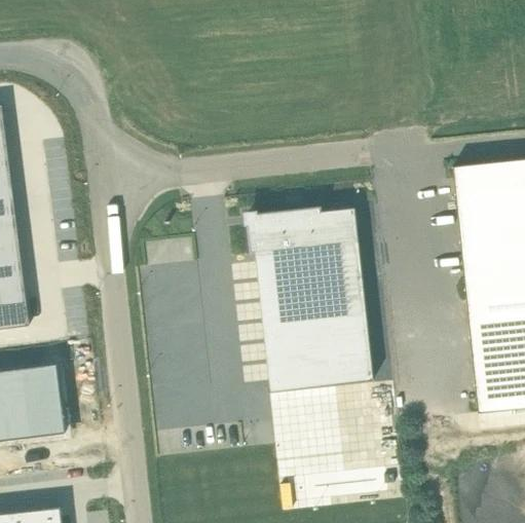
[(2,106),(0,106),(0,330),(29,327),(2,106)]
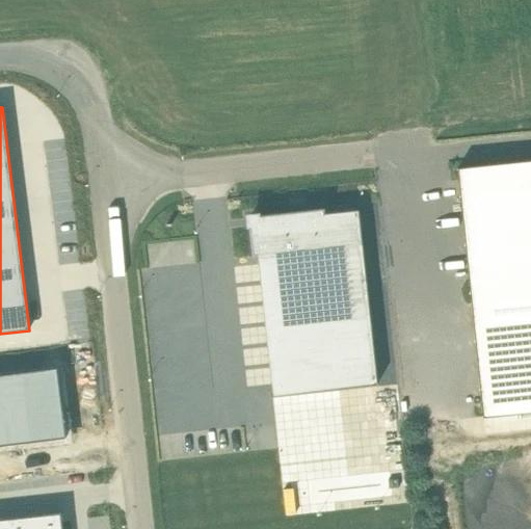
[(530,161),(457,169),(482,419),(530,414),(530,161)]
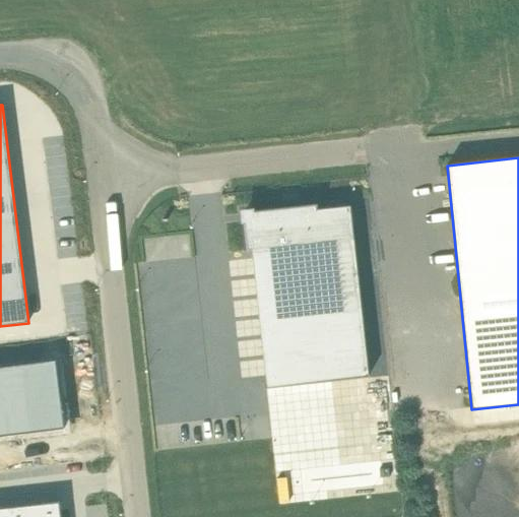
[(254,210),(252,210),(252,213),(244,214),(245,223),(244,223),(247,252),(252,252),(266,389),(369,378),(350,206),(318,210),(317,205),(254,212),(254,210)]
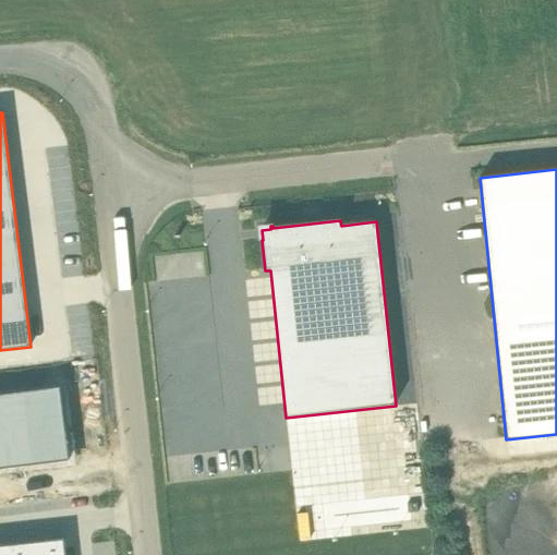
[(166,267),(177,266),(178,278),(194,277),(193,258),(200,258),(198,253),(165,256),(166,267)]
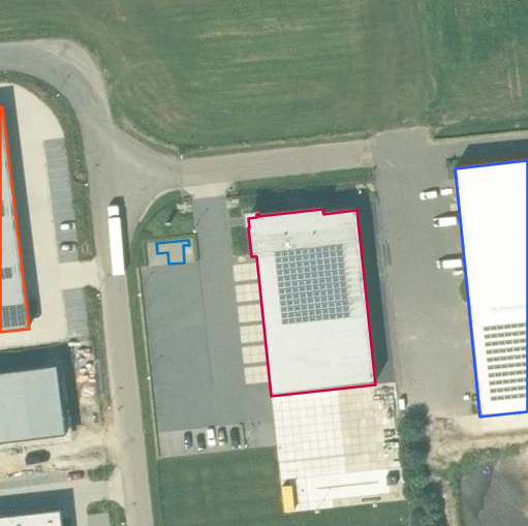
[(56,367),(28,371),(36,440),(65,436),(56,367)]
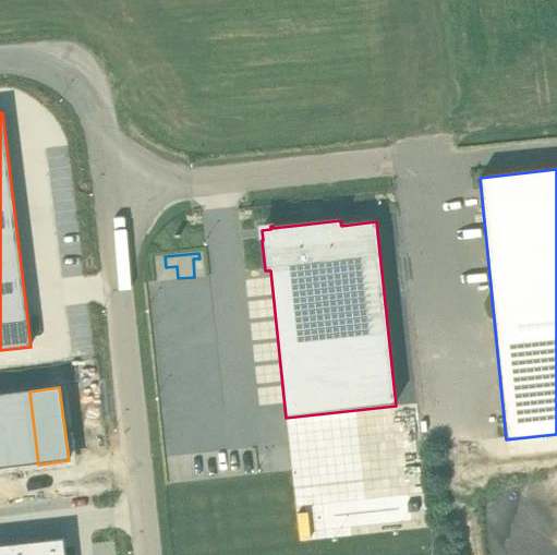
[(29,391),(0,395),(0,411),(7,468),(38,465),(29,391)]
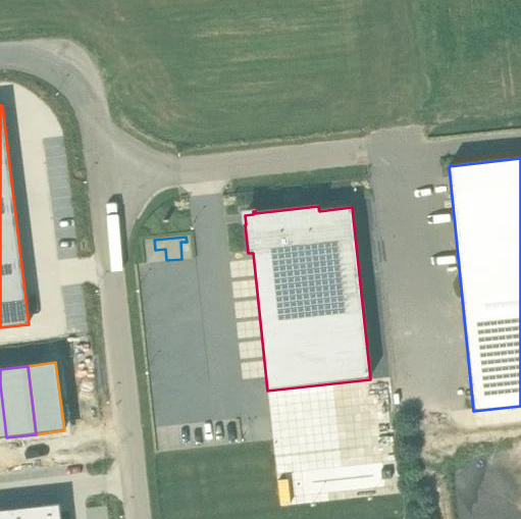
[(60,518),(59,505),(0,511),(0,518),(60,518)]
